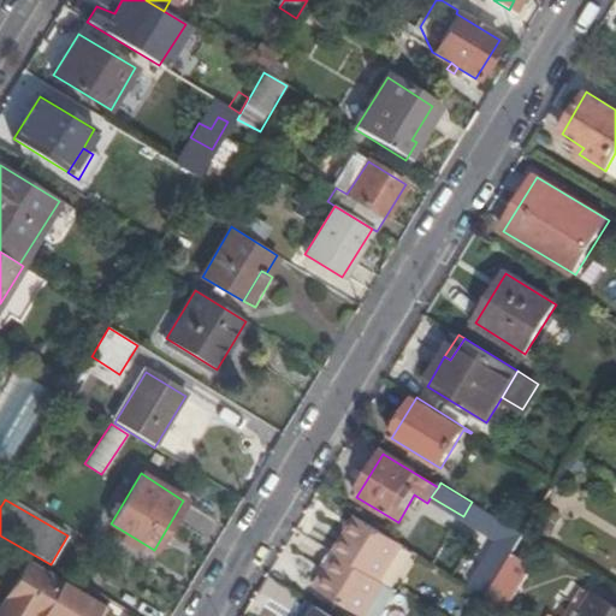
[(513,526),(523,533),(539,508),(528,501),(513,526)]
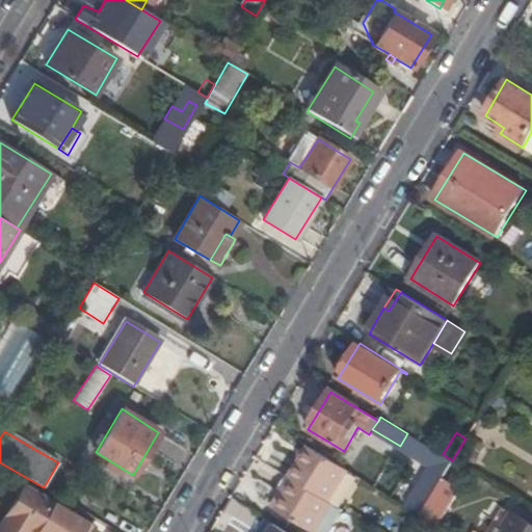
[(406,506),(420,514),(452,460),(443,454),(407,433),(400,446),(400,447),(431,467),(406,506)]
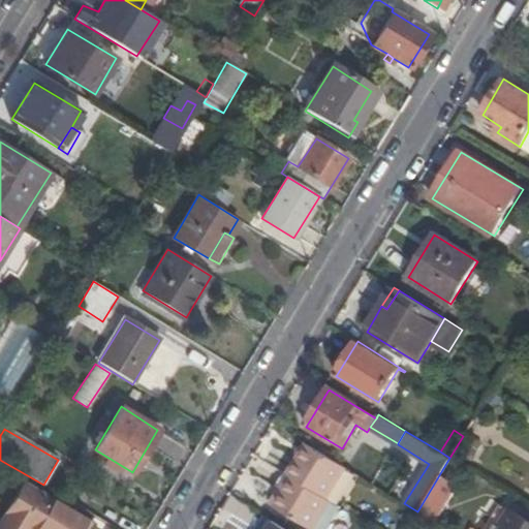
[(483,444),(473,439),(464,457),(472,462),(483,444)]
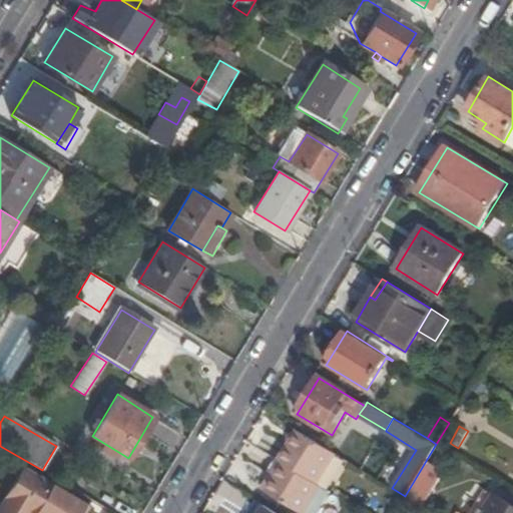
[(337,455),(298,431),(280,461),(282,463),(319,485),(337,455)]
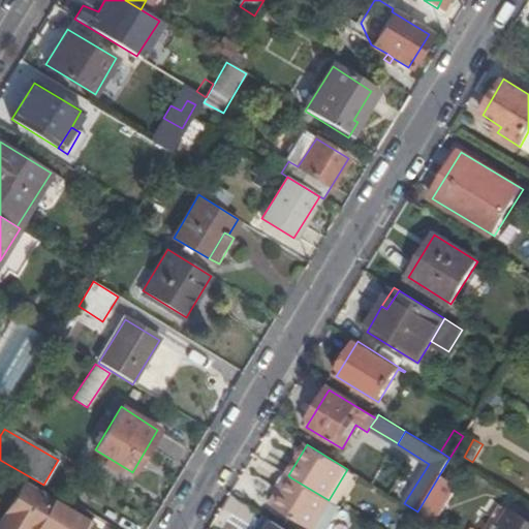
[(45,499),(51,489),(43,485),(0,460),(0,497),(18,508),(19,506),(35,516),(27,528),(93,528),(89,525),(89,524),(45,499)]
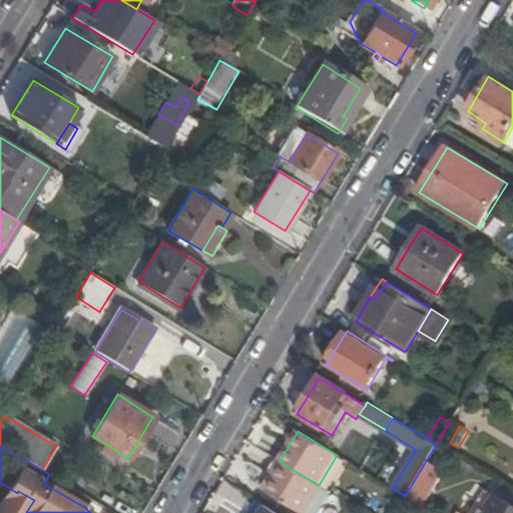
[(303,512),(319,486),(319,485),(282,463),(264,491),(299,512),(303,512)]
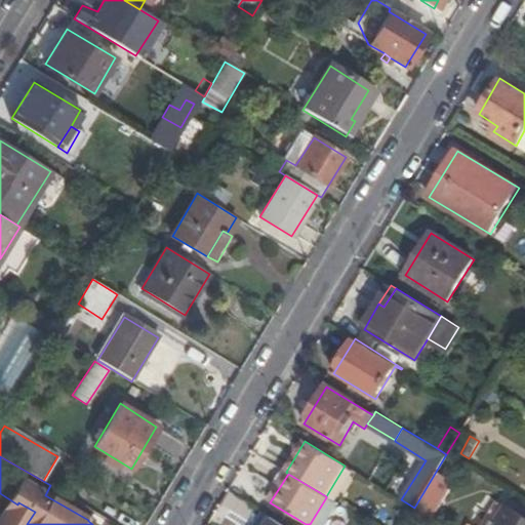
[(282,524),(261,513),(254,524),(282,524)]
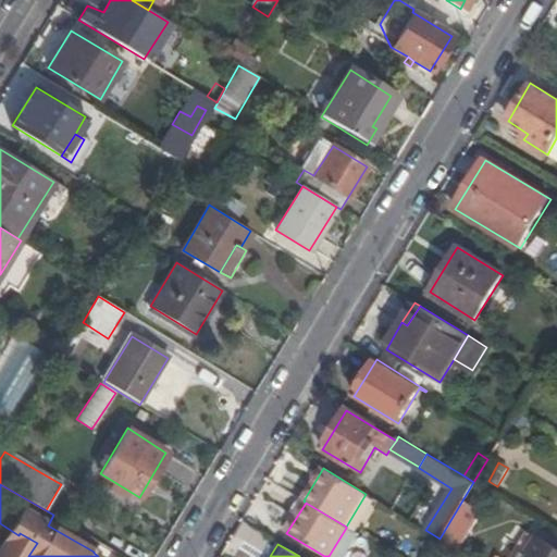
[(518,556),(511,553),(508,556),(556,556),(556,548),(549,544),(541,556),(518,556)]
